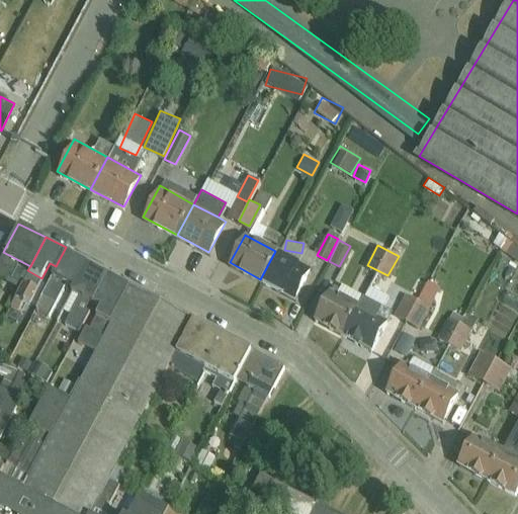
[(87,259),(66,247),(56,266),(53,272),(74,283),(87,259)]
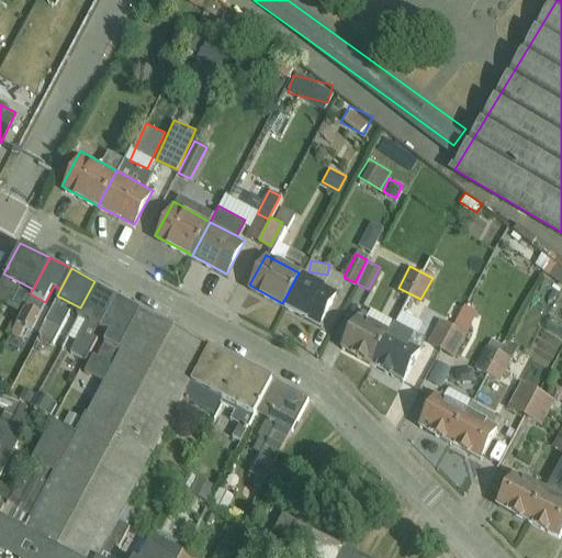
[(333,291),(299,272),(282,303),(316,321),(333,291)]
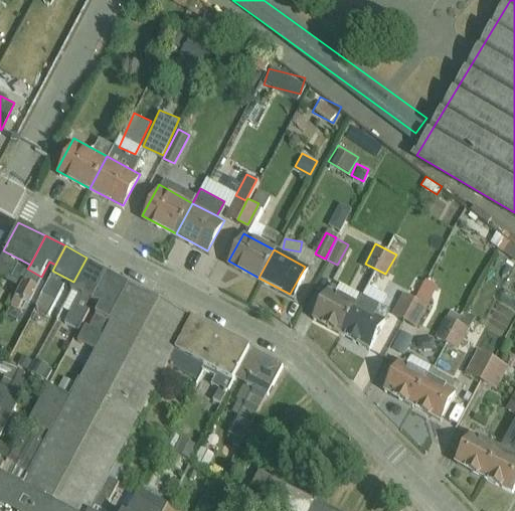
[(110,270),(87,258),(73,282),(71,287),(95,299),(110,270)]
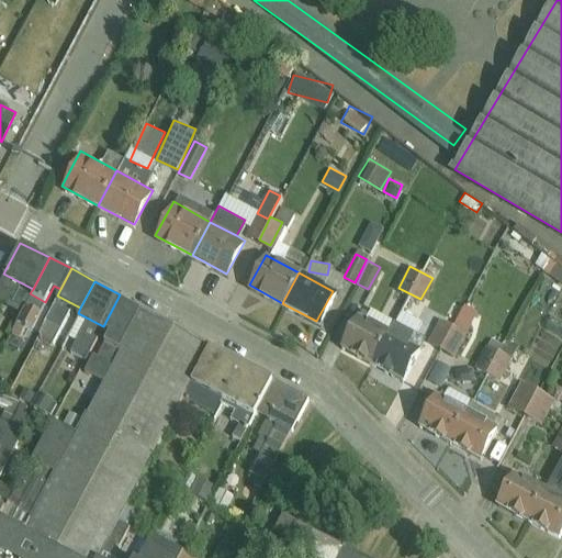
[(120,294),(103,326),(110,330),(104,341),(121,349),(144,307),(120,294)]
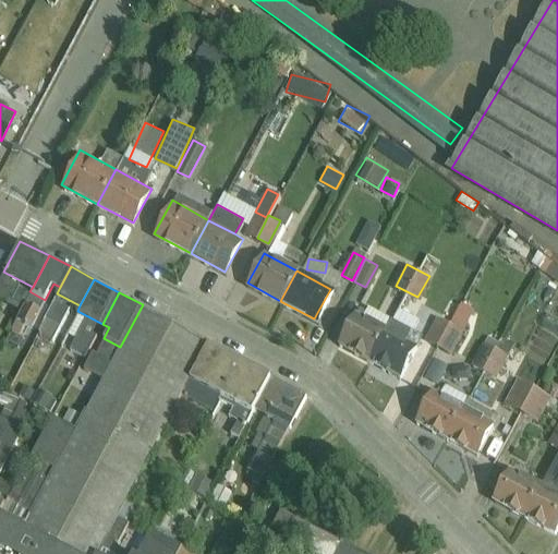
[(459,299),(449,320),(463,326),(473,305),(459,299)]
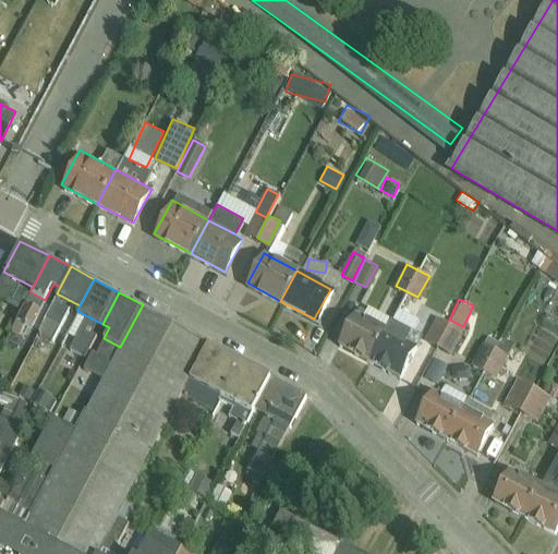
[(210,339),(143,304),(120,347),(27,524),(84,553),(97,553),(98,552),(182,390),(210,339)]
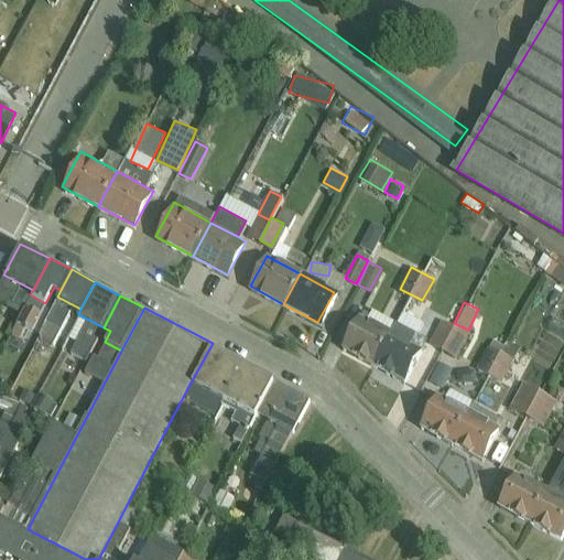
[(391,331),(357,312),(340,342),(375,361),(391,331)]
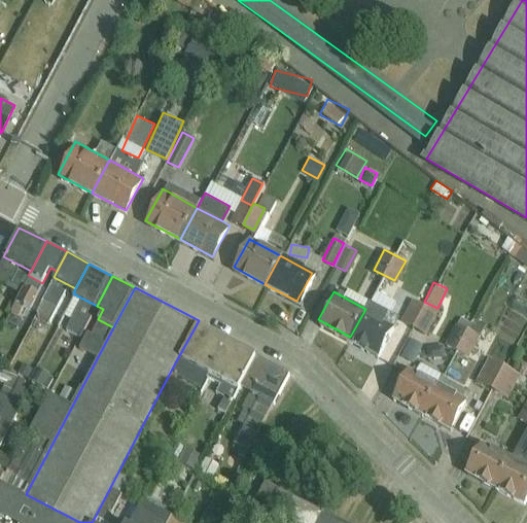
[(416,300),(406,320),(427,330),(437,311),(416,300)]
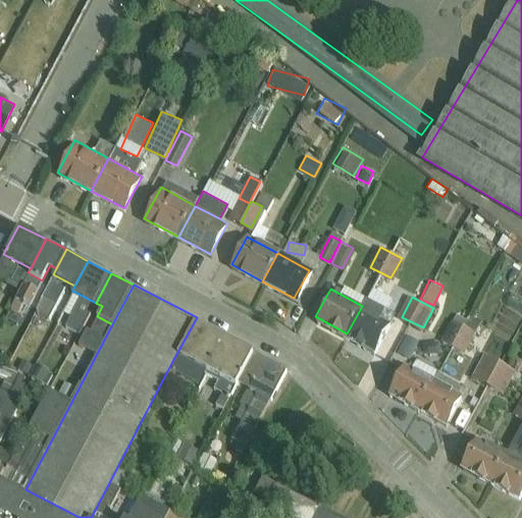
[(362,306),(347,333),(375,349),(390,322),(362,306)]
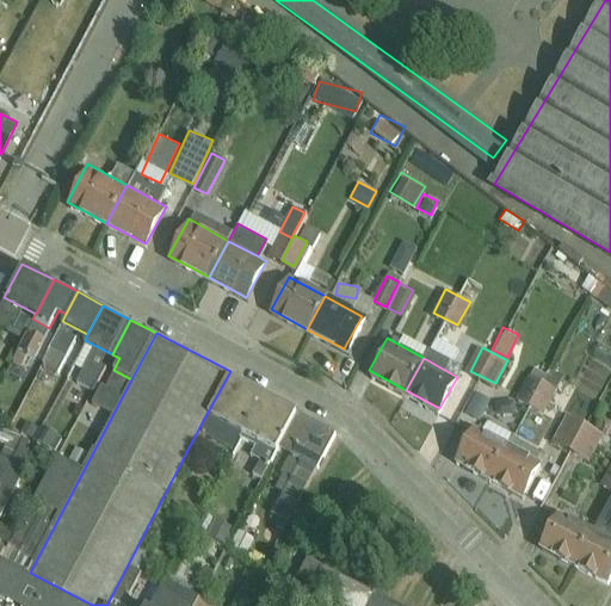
[(264,388),(230,371),(199,427),(233,445),(240,433),(264,388)]
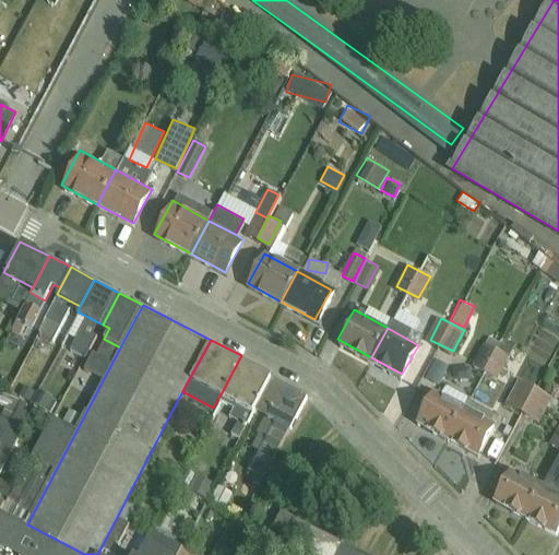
[(258,361),(262,353),(240,341),(236,349),(258,361)]
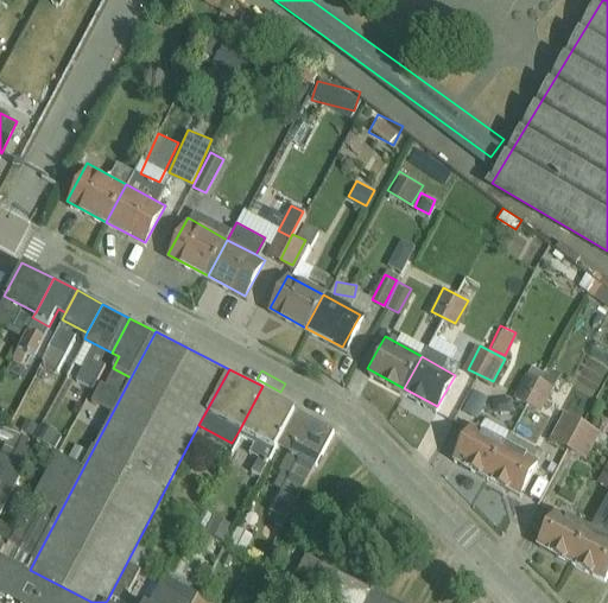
[(527,373),(515,397),(539,410),(551,386),(527,373)]
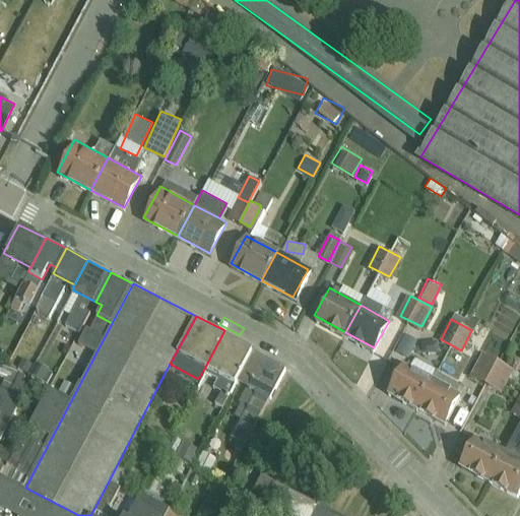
[(254,346),(224,330),(204,369),(217,375),(212,385),(220,389),(215,400),(223,404),(239,375),(254,346)]
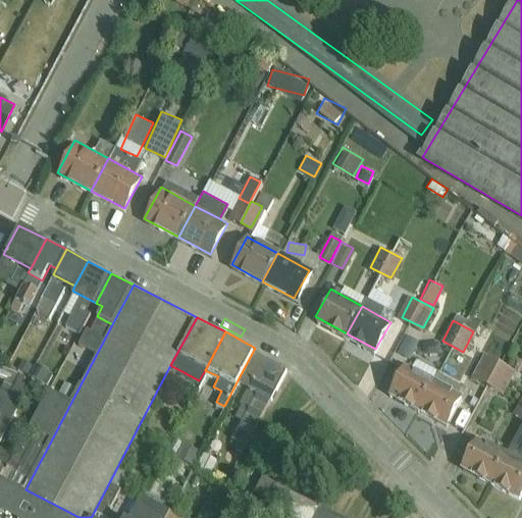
[(286,364),(255,348),(240,376),(271,394),(286,364)]
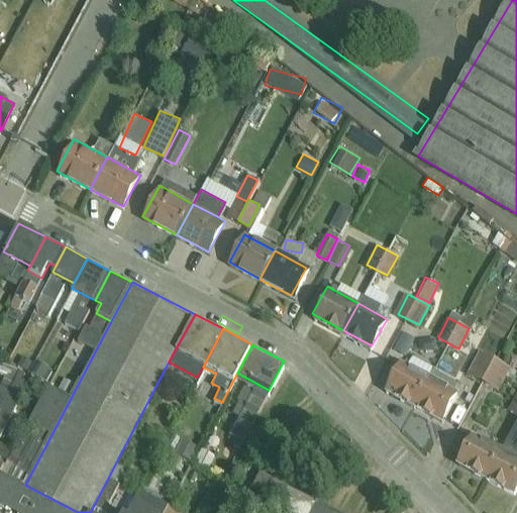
[(480,351),(469,372),(498,387),(509,367),(480,351)]
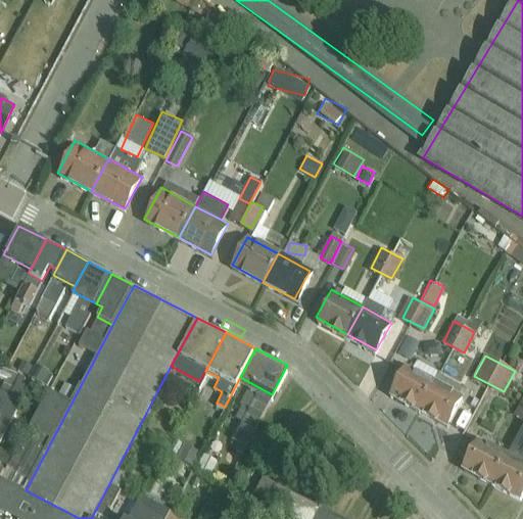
[(403,368),(389,393),(419,409),(433,383),(403,368)]
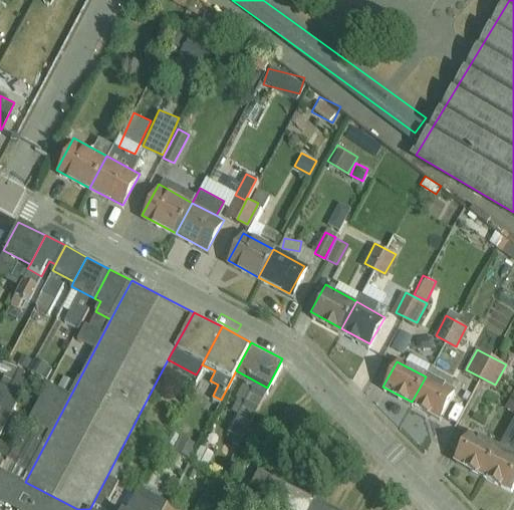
[(426,376),(412,402),(441,418),(455,393),(426,376)]
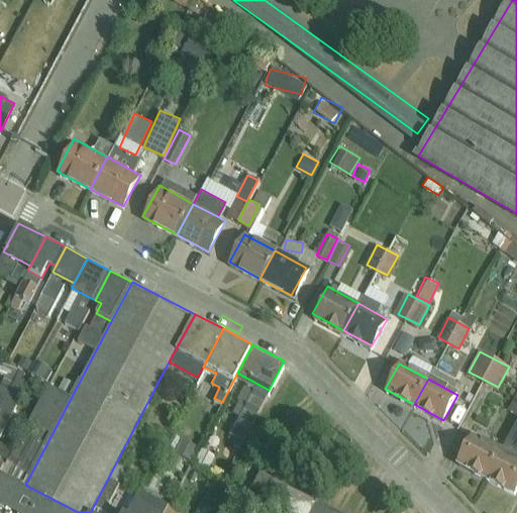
[(516,390),(508,408),(516,412),(516,390)]
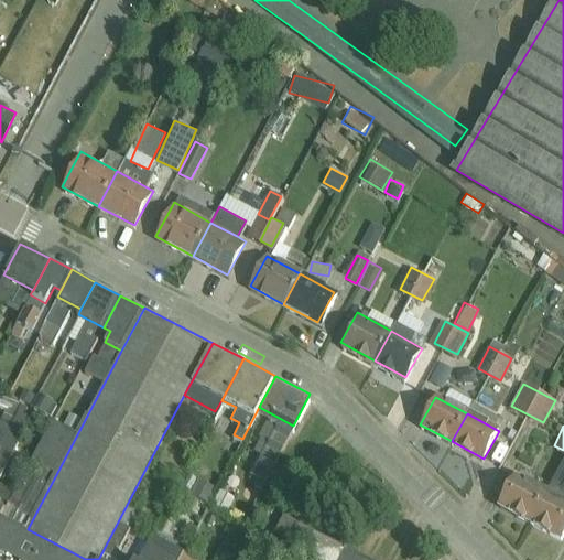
[(563,454),(550,485),(563,491),(563,454)]
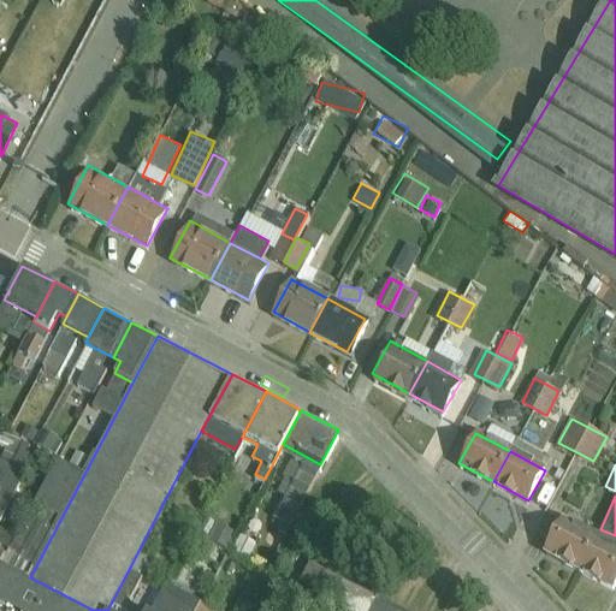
[(560,518),(544,550),(579,568),(596,537),(560,518)]
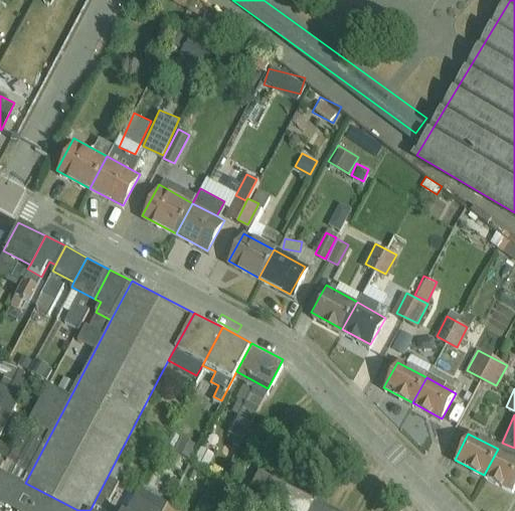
[(191,455),(196,443),(179,436),(174,448),(191,455)]
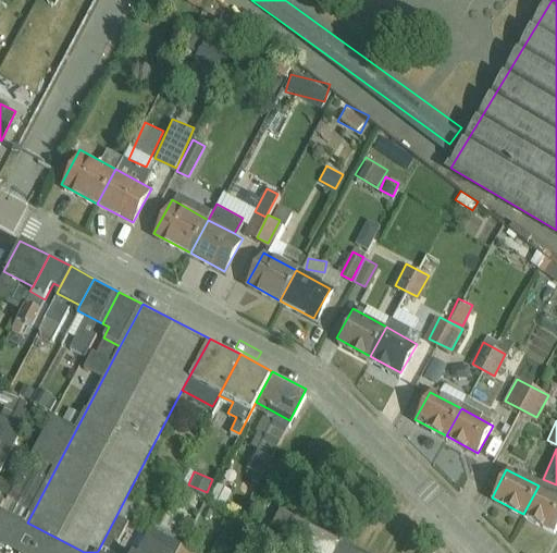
[(213,501),(226,503),(230,489),(217,486),(213,501)]
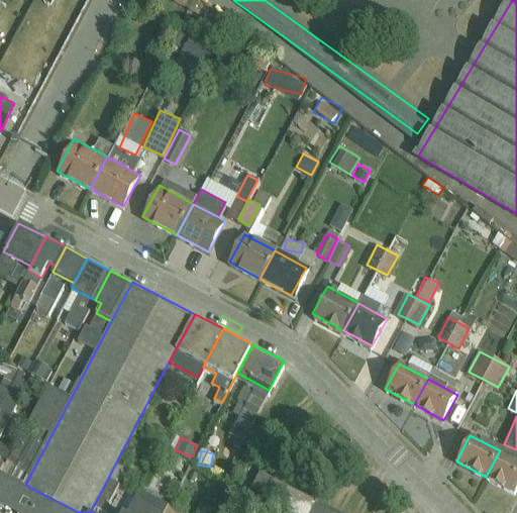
[(516,459),(500,450),(486,477),(516,492),(516,491),(516,459)]
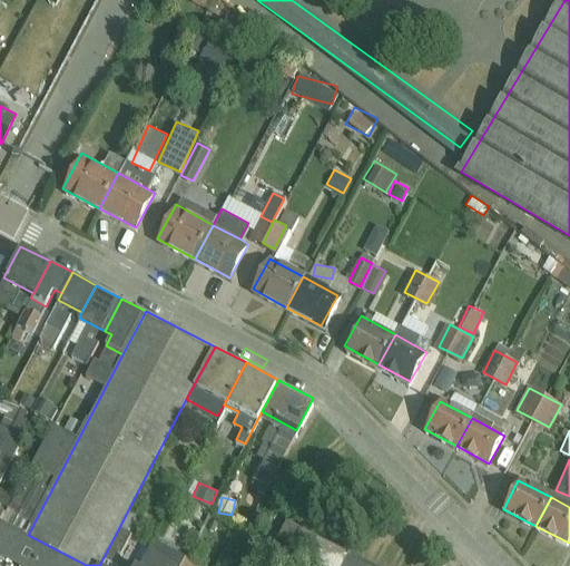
[(0,523),(0,554),(22,565),(86,565),(28,535),(0,523)]
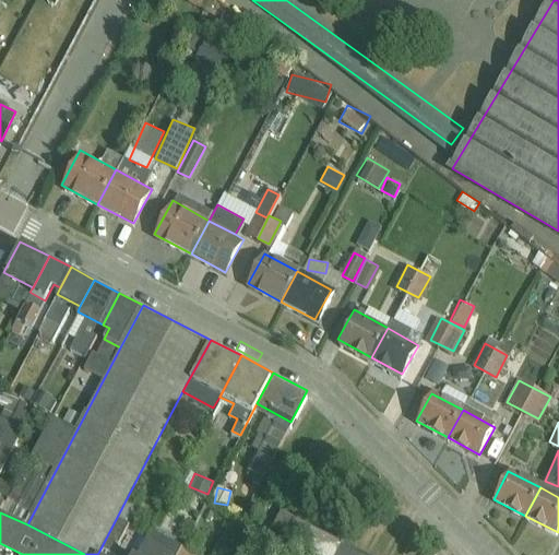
[(335,554),(339,546),(324,543),(321,554),(335,554)]
